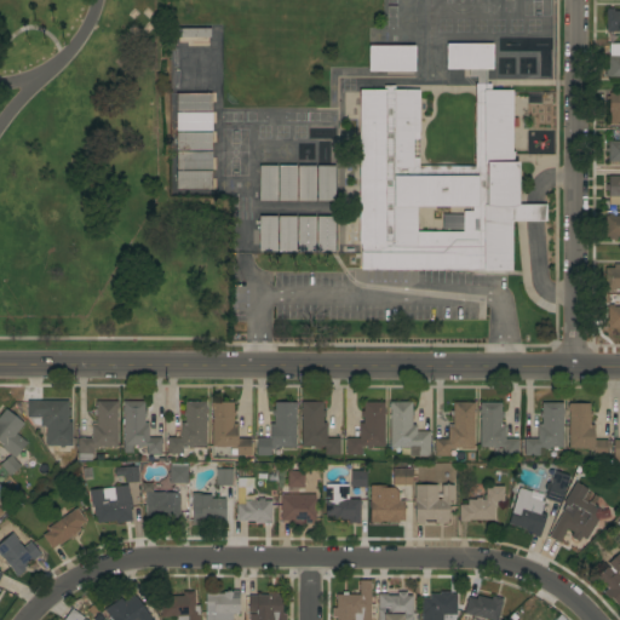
[(606,11),(607,11),(607,9),(613,9),(613,11),(619,11),(619,30),(613,30),(613,33),(607,33),(607,30),(606,30),(606,11)]
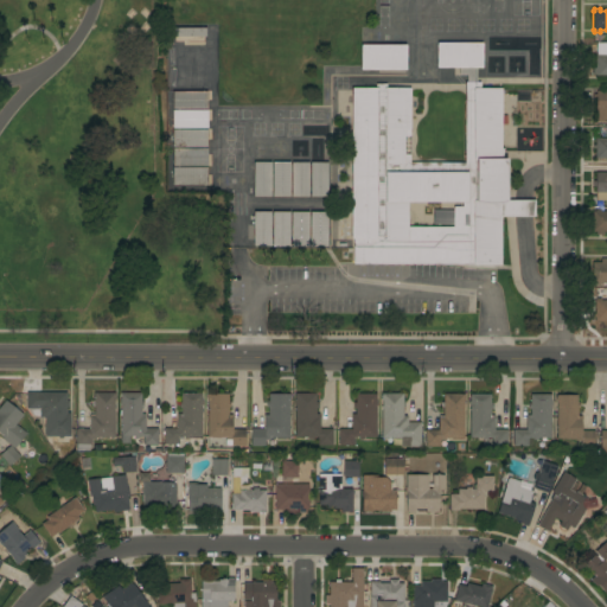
[(204,29),(172,27),(172,45),(204,46),(204,29)]
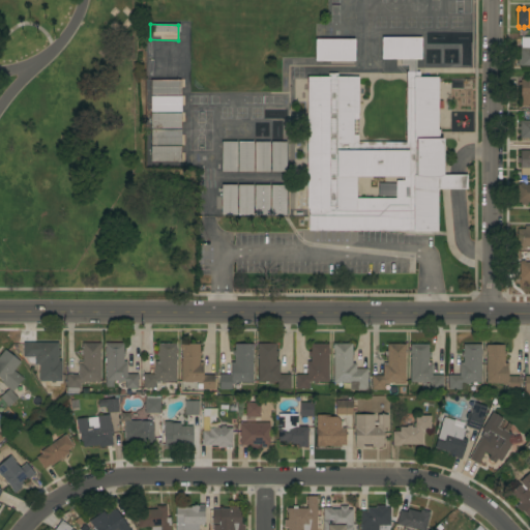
[(306,77),(327,77),(327,72),(337,72),(337,77),(358,77),(358,119),(353,119),(353,135),(358,135),(358,142),(406,142),(406,71),(407,71),(407,66),(401,66),(401,59),(381,59),(381,37),(421,37),(421,59),(416,59),(416,71),(419,71),(419,77),(438,78),(438,129),(439,129),(439,139),(442,139),(442,175),(467,175),(467,188),(437,189),(437,231),(413,232),(413,230),(308,231),(308,208),(306,208),(306,77)]
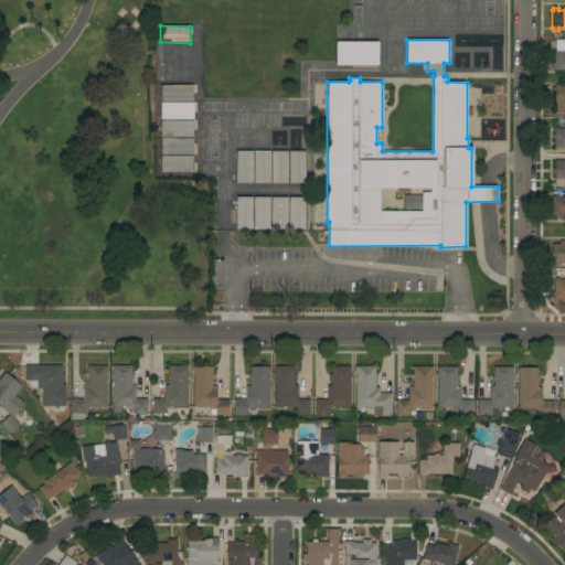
[(564,71),(554,71),(554,70),(552,70),(552,63),(554,63),(554,40),(564,40),(564,71)]
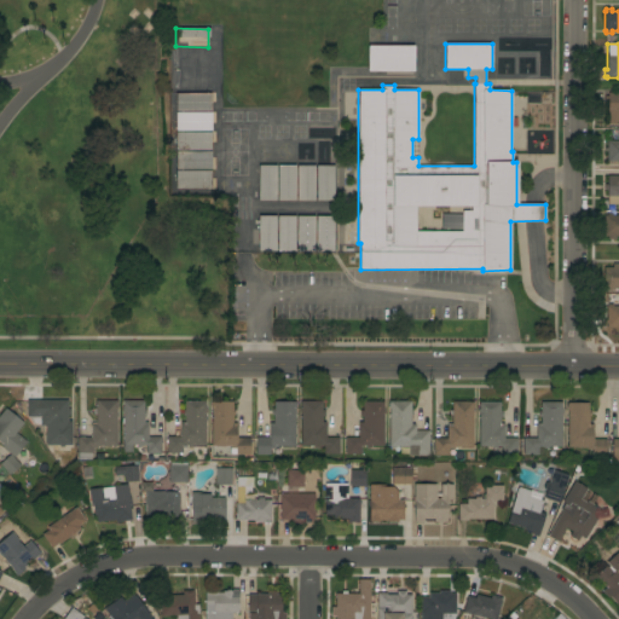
[(414,46),(414,71),(382,71),(382,74),(376,74),(376,73),(370,73),(370,71),(368,71),(368,46),(414,46)]
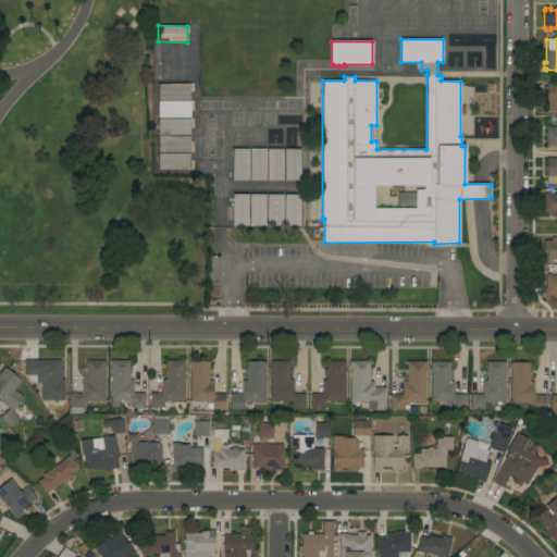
[(158,61),(158,45),(189,45),(189,61),(158,61)]
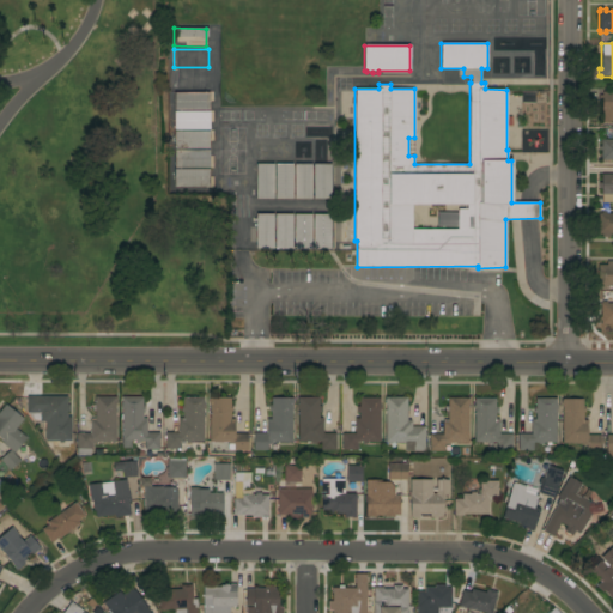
[(174,89),(174,71),(208,71),(208,89),(174,89)]
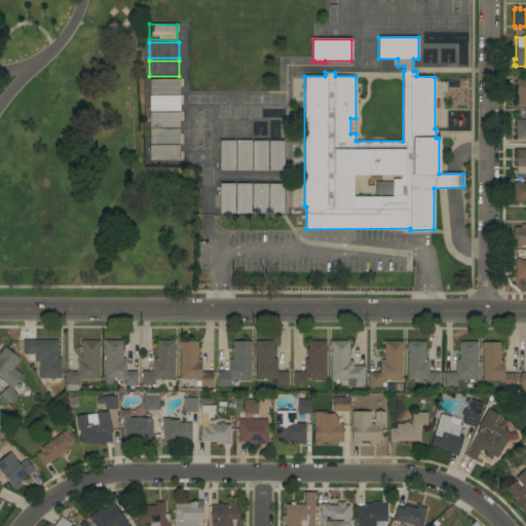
[(149,95),(149,79),(179,79),(179,95),(149,95)]
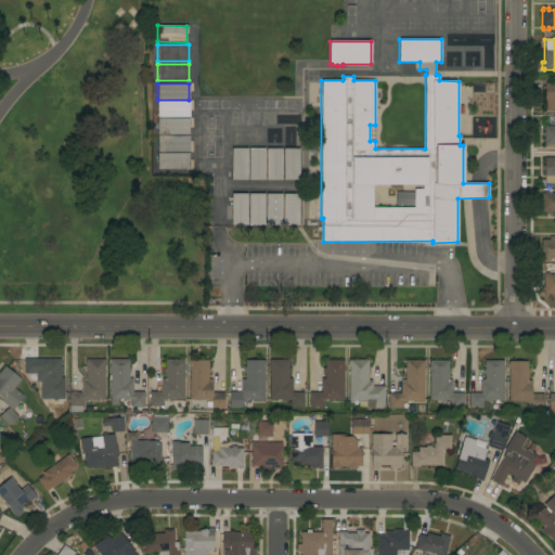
[(554,112),(544,112),(544,101),(544,90),(542,90),(542,87),(545,87),(545,84),(554,84),(554,112)]
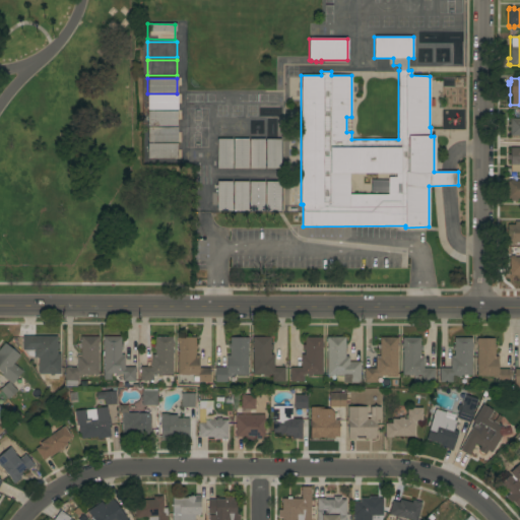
[(147,110),(147,94),(177,94),(177,110),(147,110)]
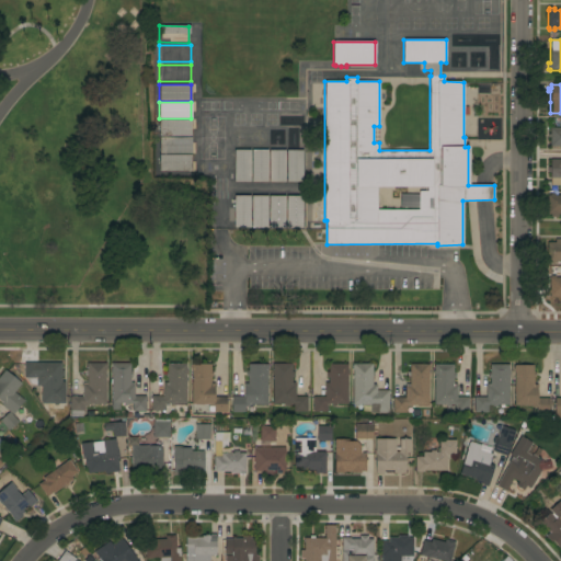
[(159,136),(159,119),(191,119),(191,136),(159,136)]
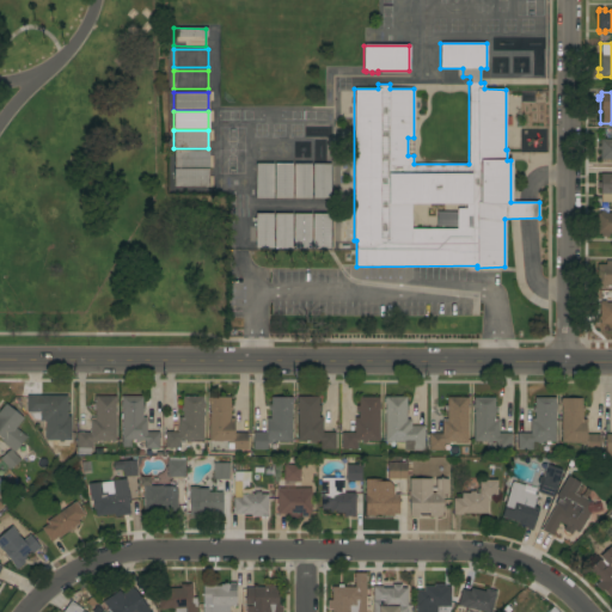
[(611,159),(600,159),(600,150),(598,150),(598,146),(600,146),(600,139),(611,139),(611,159)]
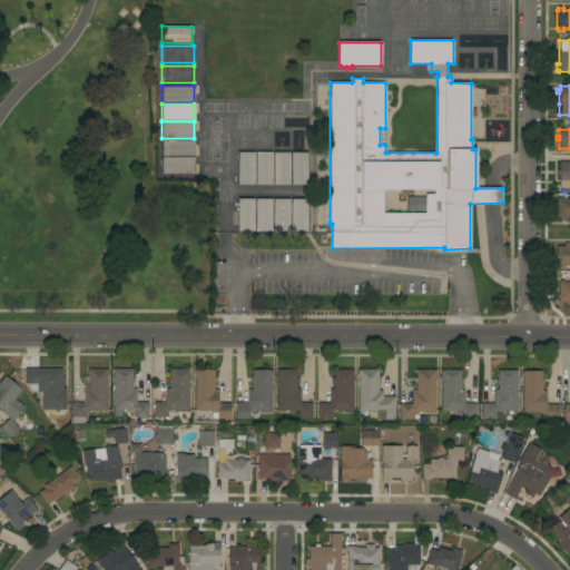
[(161,156),(161,139),(194,139),(194,156),(161,156)]
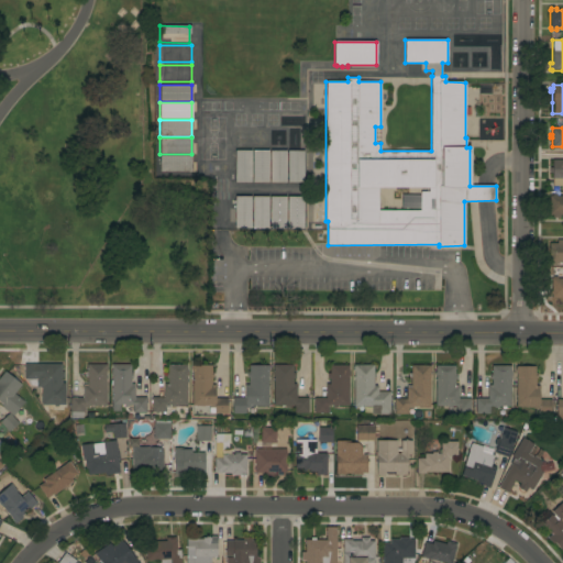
[(251,183),(235,183),(235,150),(251,151),(251,183)]
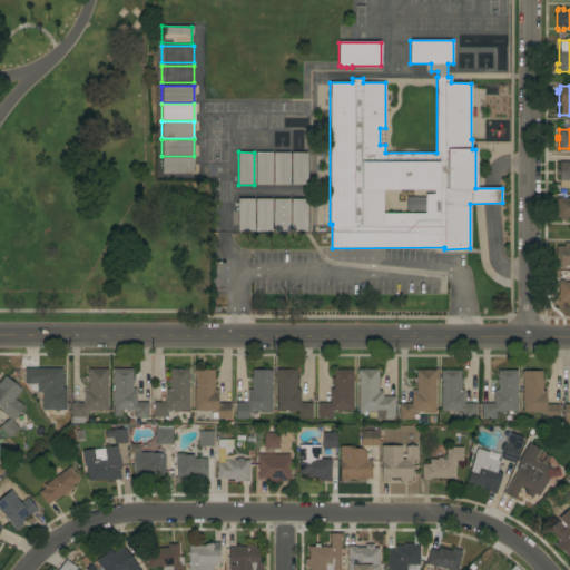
[(272,185),(256,185),(256,153),(273,153),(272,185)]
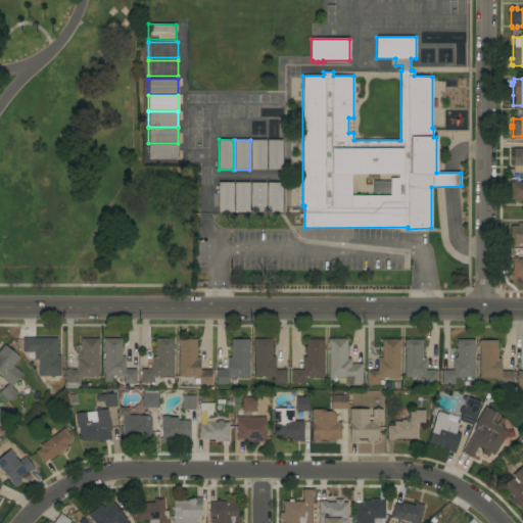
[(266,170),(250,170),(251,140),(266,140),(266,170)]
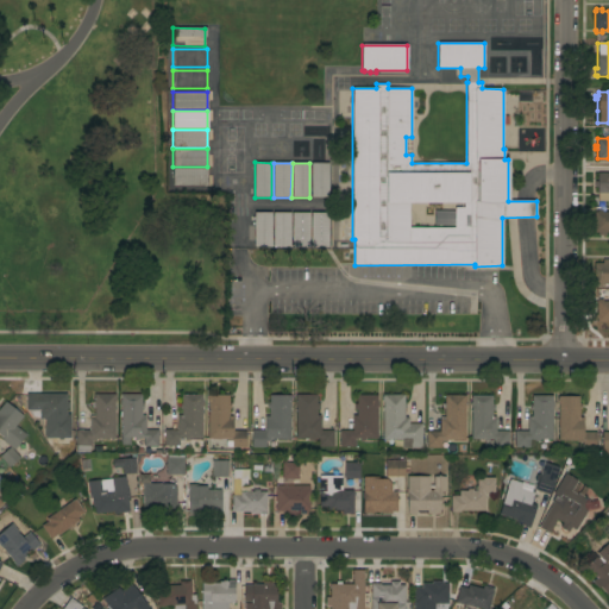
[(328,198),(311,198),(312,163),(328,163),(328,198)]
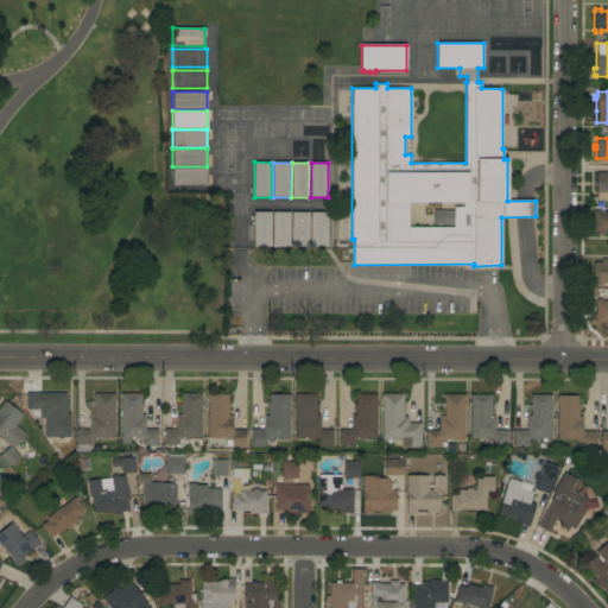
[(172,185),(172,168),(207,168),(207,185),(172,185)]
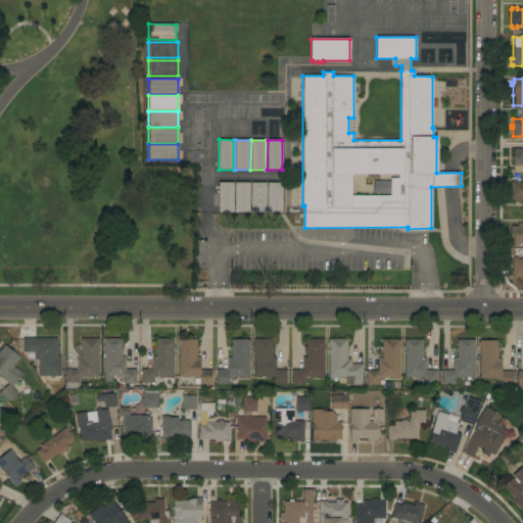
[(522,173),(514,173),(513,160),(511,160),(511,156),(513,156),(513,149),(522,148),(522,173)]
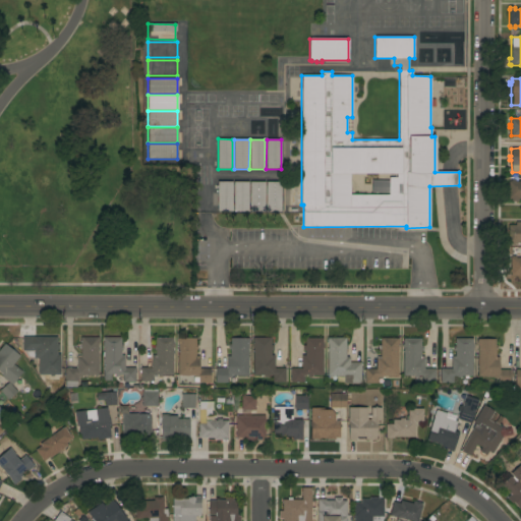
[(520,198),(518,199),(518,201),(512,201),(512,199),(509,199),(509,181),(511,181),(511,180),(515,180),(515,181),(520,181),(520,198)]
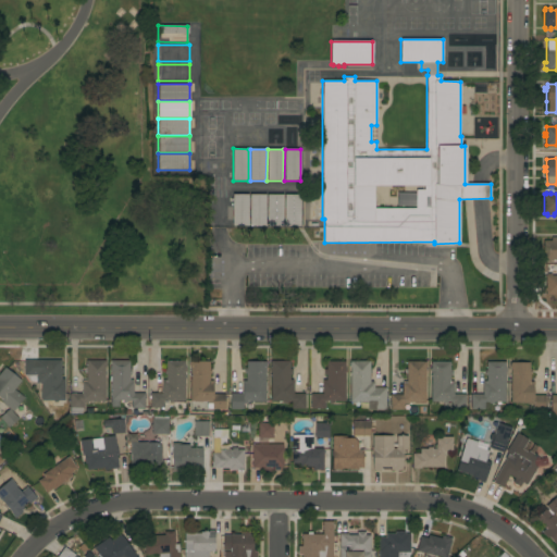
[(248,226),(232,226),(233,220),(226,220),(226,207),(229,207),(230,202),(233,202),(233,201),(230,201),(230,198),(233,198),(233,194),(249,194),(248,226)]
